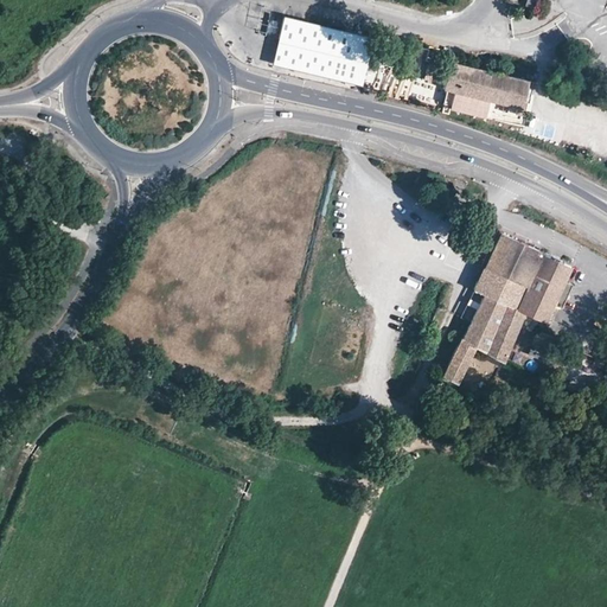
[(371,38),(283,17),(273,65),(360,85),(371,38)]
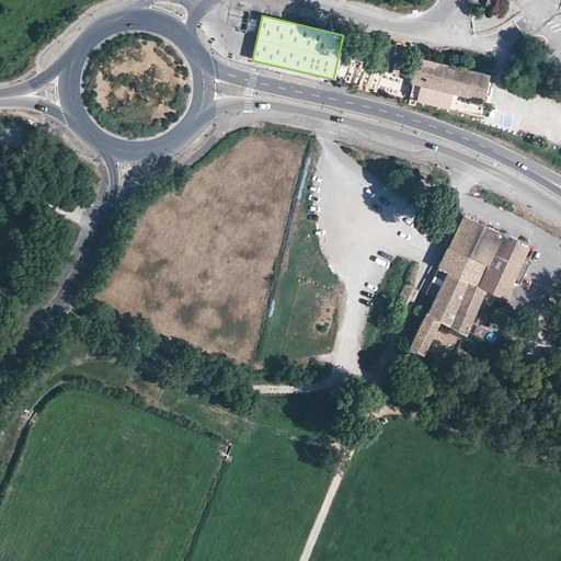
[(218,31),(213,23),(212,23),(203,30),(209,37),(218,31)]
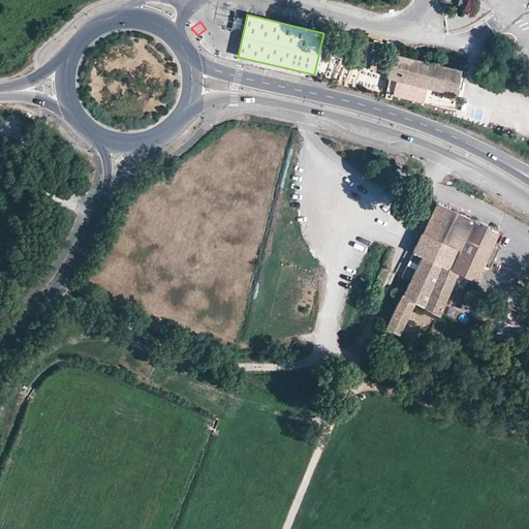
[(393,53),(392,58),(390,68),(387,79),(454,94),(460,70),(393,53)]
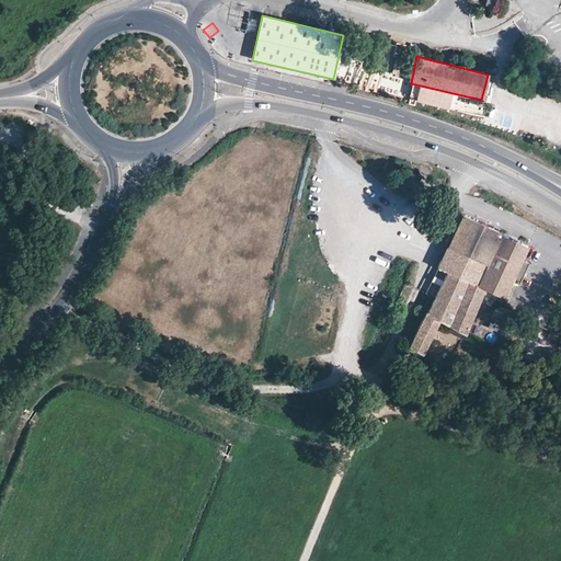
[(413,72),(415,61),(399,57),(396,68),(413,72)]
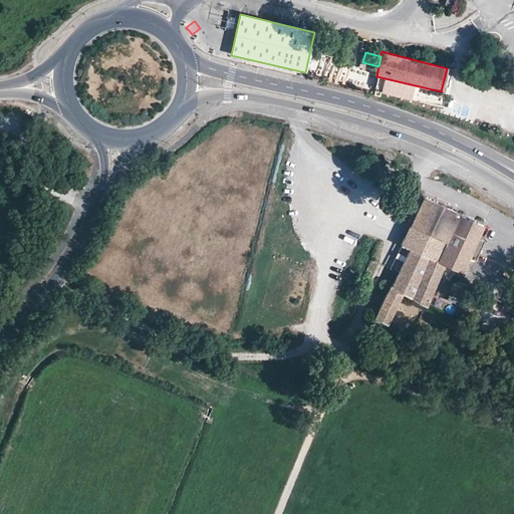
[(410,249),(444,265),(461,272),(463,267),(468,257),(477,237),(483,224),(422,196),(401,245),(410,249)]
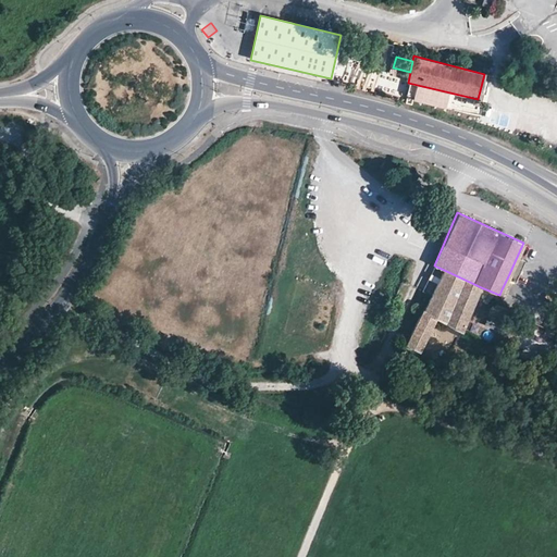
[(524,261),(517,257),(507,279),(515,283),(524,261)]
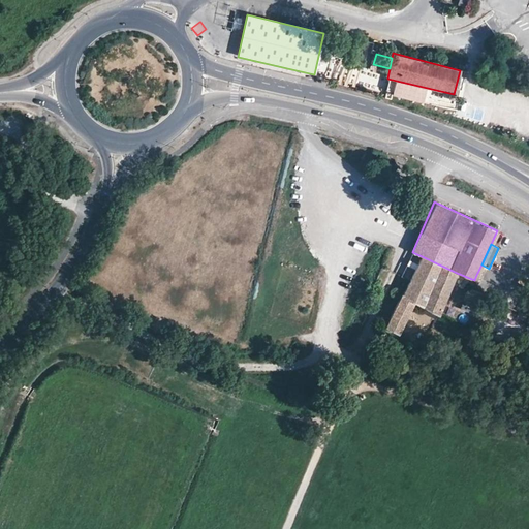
[(457,273),(422,256),(401,297),(413,302),(438,315),(457,273)]
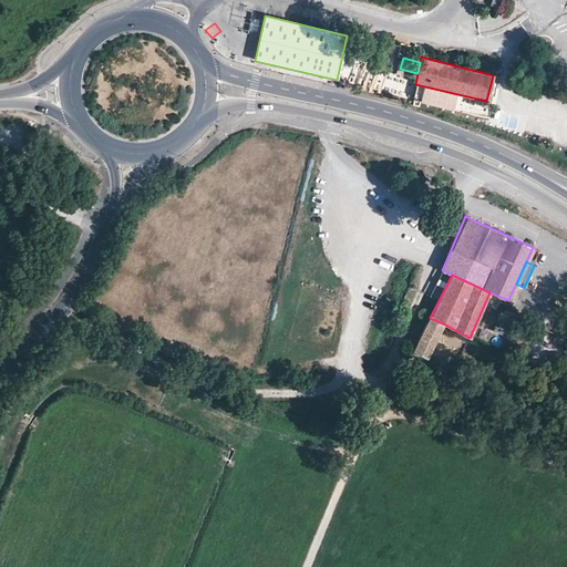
[(443,323),(430,318),(413,351),(425,358),(432,346),(443,323)]
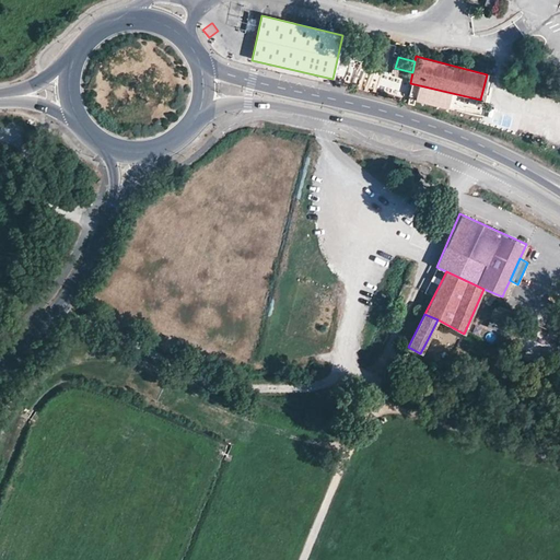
[(559,326),(549,321),(546,326),(556,331),(559,326)]
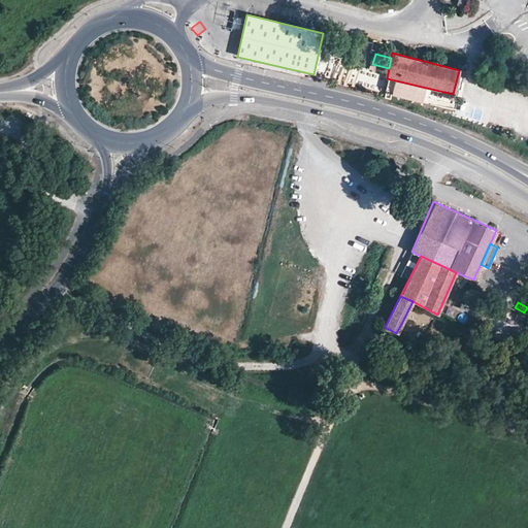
[(396,333),(385,327),(384,330),(397,337),(404,324),(402,322),(396,333)]
